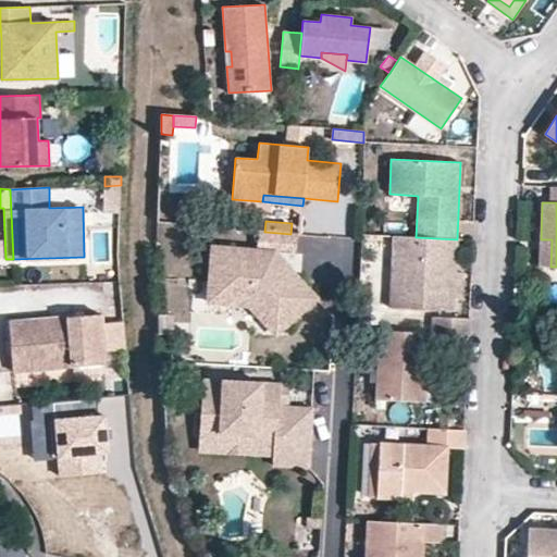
[(297,235),(291,234),(264,232),(258,232),(257,250),(211,246),(208,293),(234,295),(234,292),(255,293),(285,326),(317,298),(293,271),(287,264),(287,252),(295,252),(297,235)]
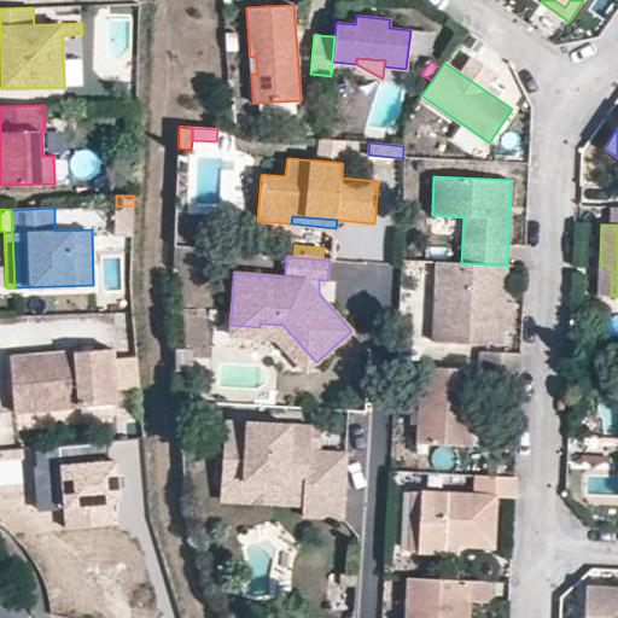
[(436,262),(432,342),(503,344),(505,331),(506,302),(507,266),(461,263),(436,262)]
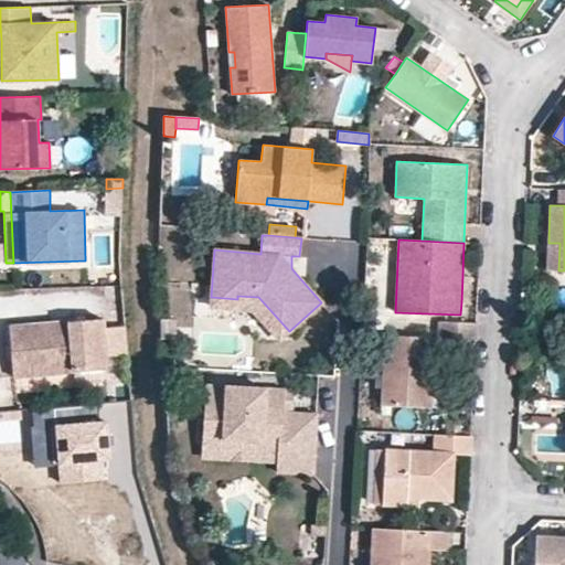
[(560,243),(548,243),(547,270),(558,270),(560,243)]
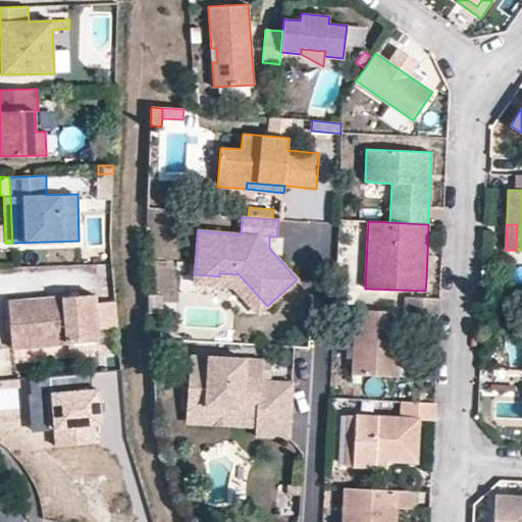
[(274,254),(281,255),(282,238),(276,237),(269,237),(269,248),(274,254)]
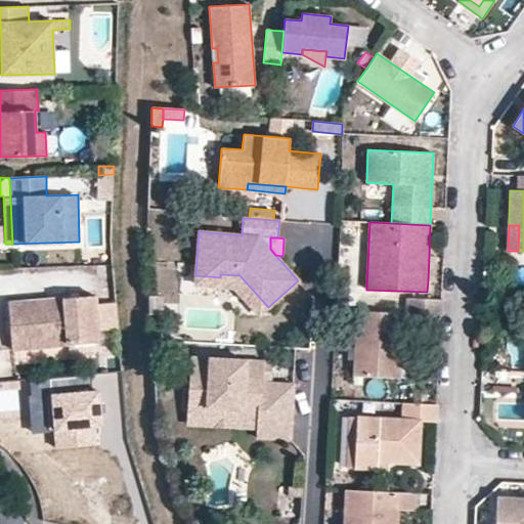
[(195,284),(233,288),(259,315),(268,307),(239,275),(220,274),(220,277),(195,275),(195,284)]
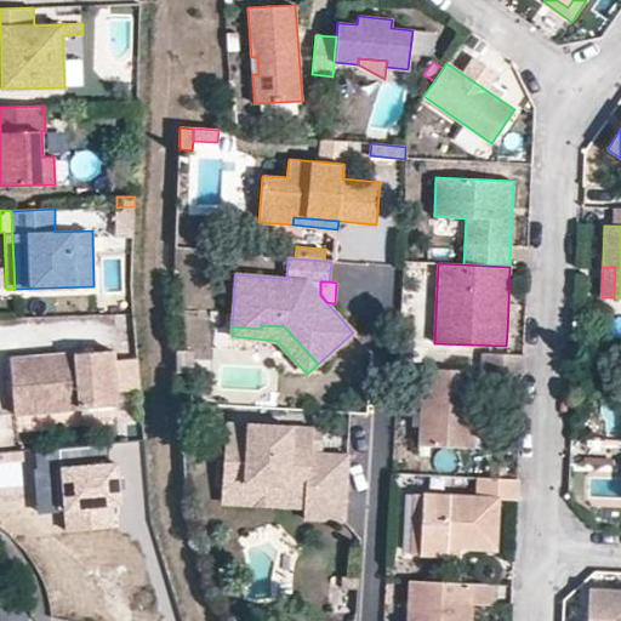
[(178,372),(193,372),(193,351),(177,351),(178,372)]
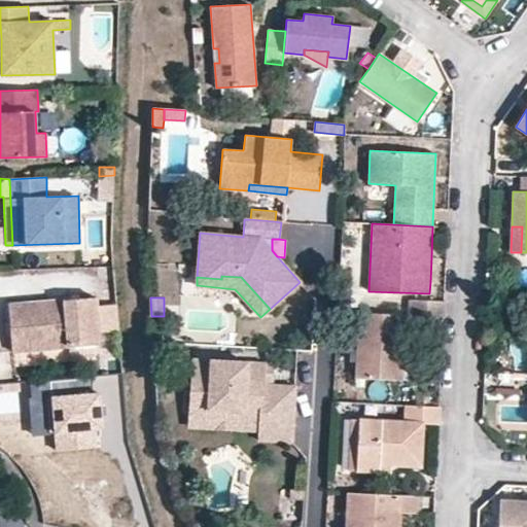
[(8,306),(11,350),(100,343),(99,332),(119,330),(116,304),(97,306),(96,299),(8,306)]
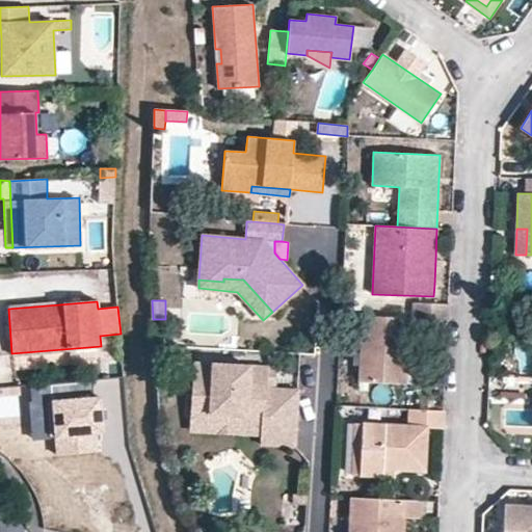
[(448,320),(448,303),(413,301),(411,318),(424,319),(448,320)]
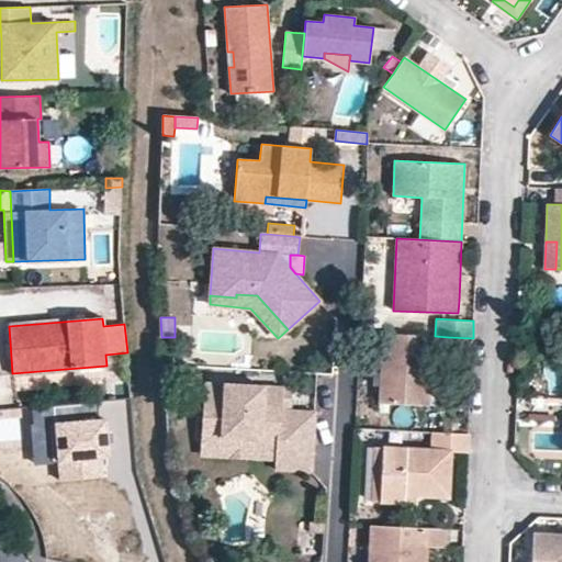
[(435,336),(382,334),(380,372),(380,385),(379,403),(428,405),(430,355),(447,355),(448,337),(435,336)]
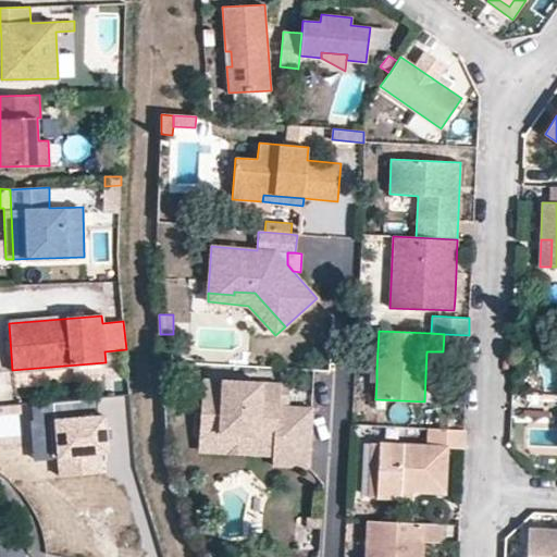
[(273,435),(272,456),(272,465),(309,467),(311,408),(288,406),(277,406),(280,384),(203,379),(200,432),(273,435)]
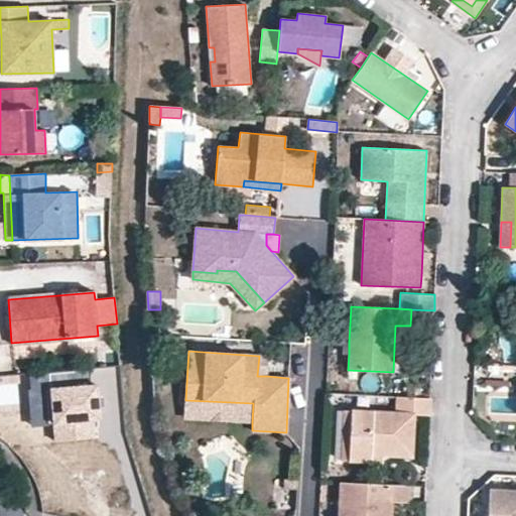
[(259,356),(257,376),(267,376),(268,356),(259,356)]
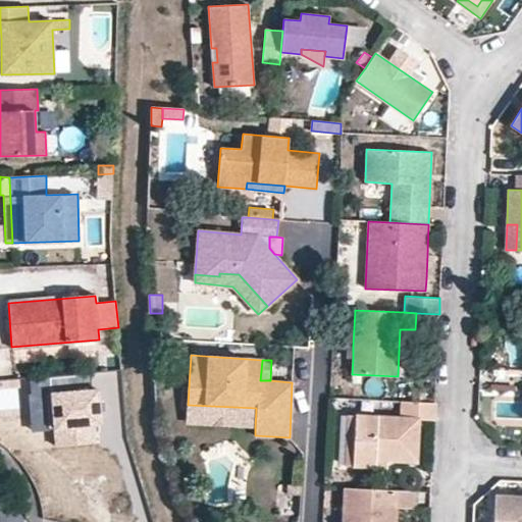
[(29,378),(30,395),(44,394),(47,428),(53,428),(54,447),(96,444),(94,425),(101,424),(98,389),(92,390),(91,373),(29,378)]
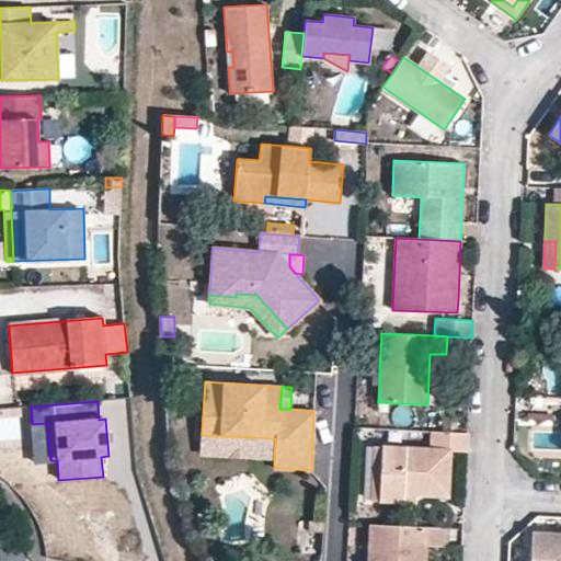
[(33,462),(50,460),(47,423),(32,424),(31,424),(33,462)]
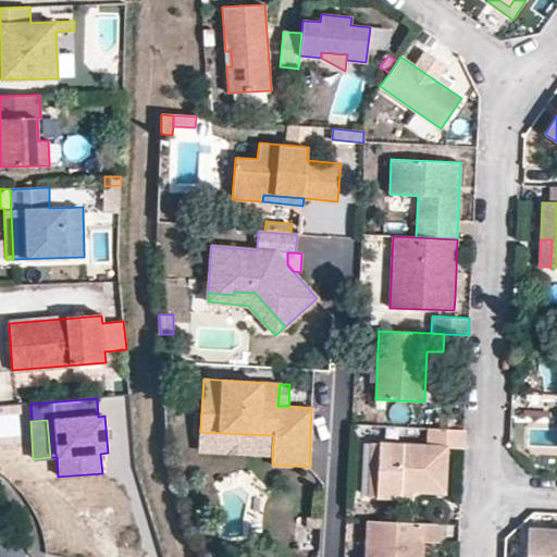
[(447,447),(463,448),(463,430),(429,429),(428,445),(379,443),(376,497),(400,498),(400,491),(413,491),(445,493),(447,447)]
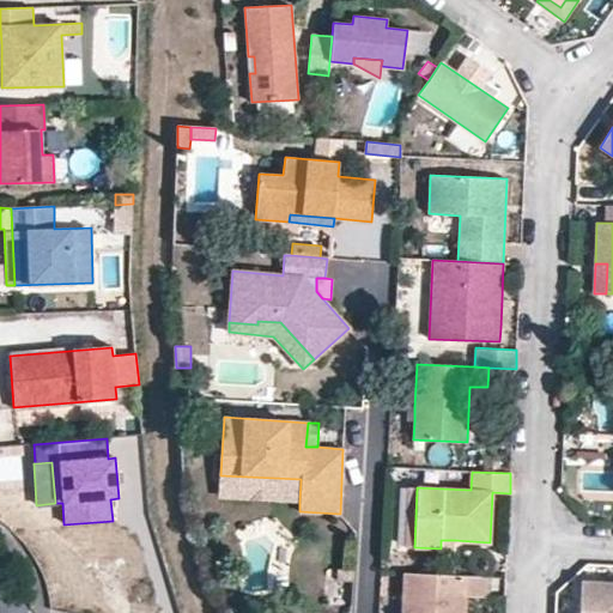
[(301,479),(220,475),(219,497),(299,502),(301,479)]
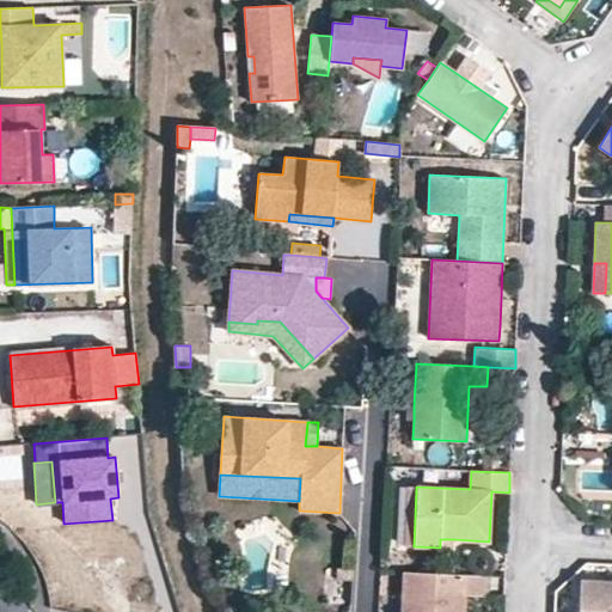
[(416,487),(407,485),(404,545),(414,546),(416,487)]
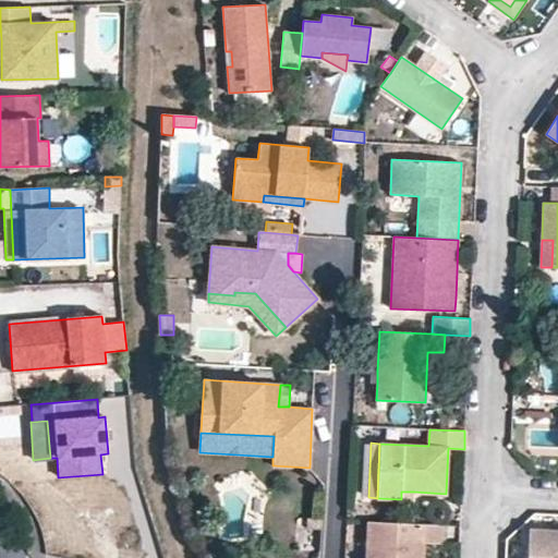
[(550,530),(552,514),(534,513),(524,522),(530,528),(550,530)]
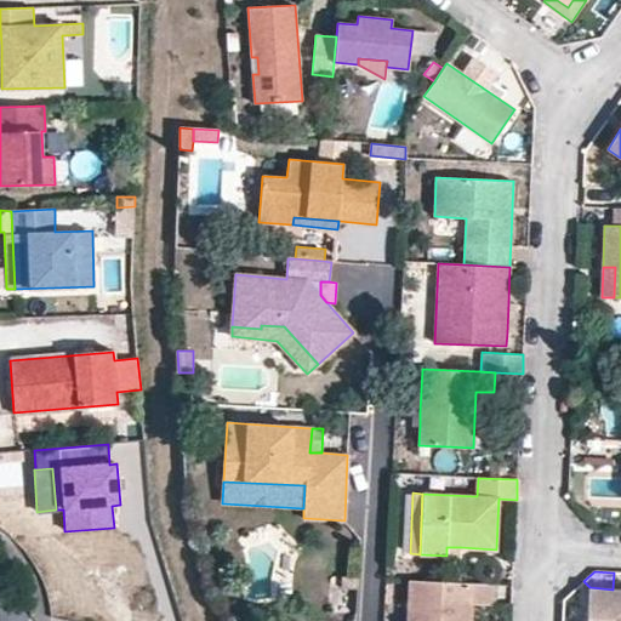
[(358,588),(358,577),(341,576),(341,587),(358,588)]
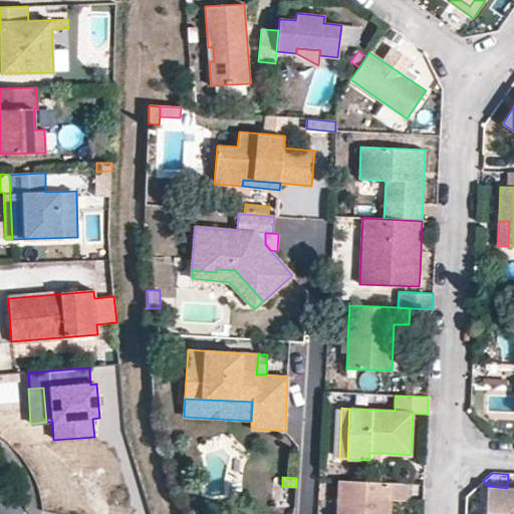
[(336,513),(390,513),(391,500),(408,500),(408,484),(338,481),(336,513)]
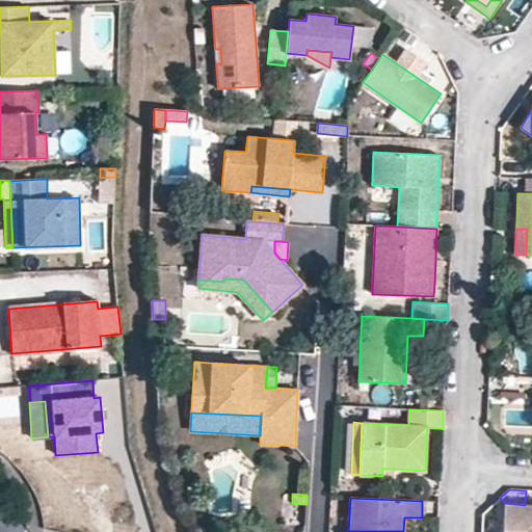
[(531,531),(531,504),(525,505),(505,503),(503,531),(531,531)]
